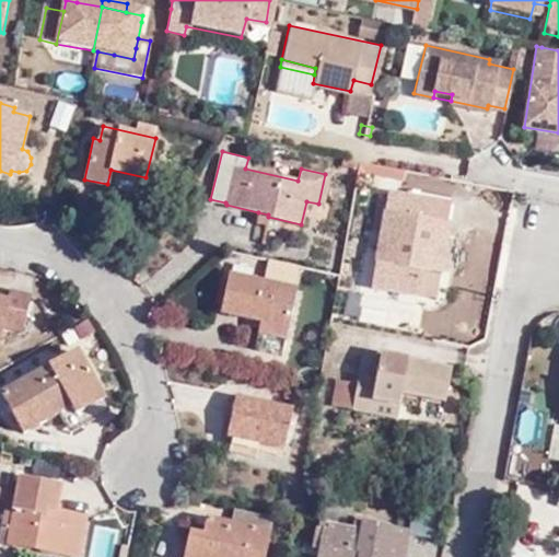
[(344,157),(342,163),(357,167),(358,160),(344,157)]
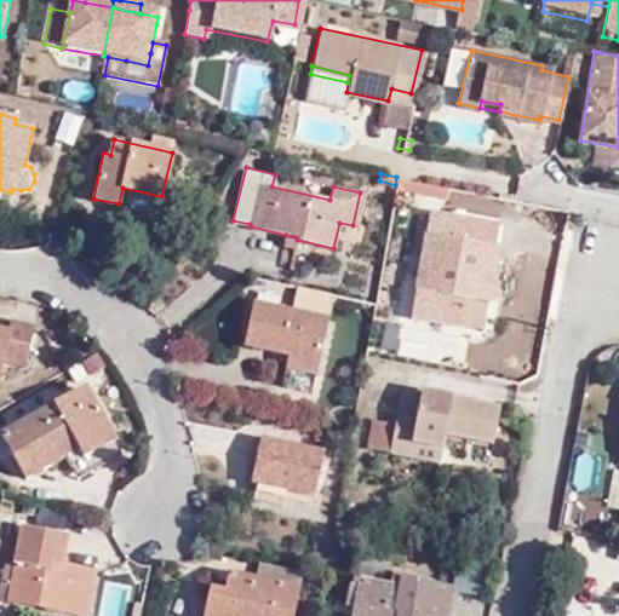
[(428,193),(429,183),(405,178),(402,188),(428,193)]
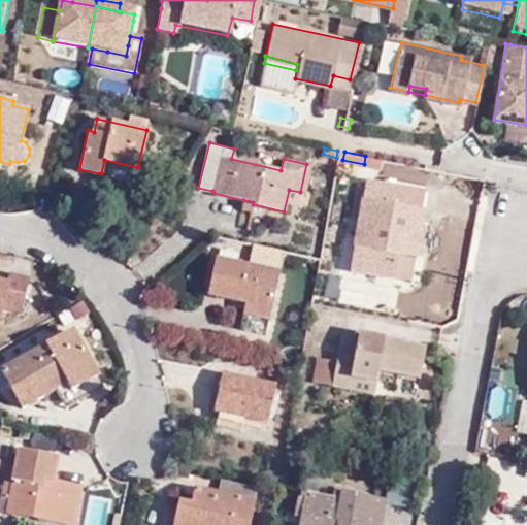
[(365,184),(350,267),(393,276),(398,254),(414,256),(422,207),(420,207),(425,189),(376,179),(375,185),(365,184)]
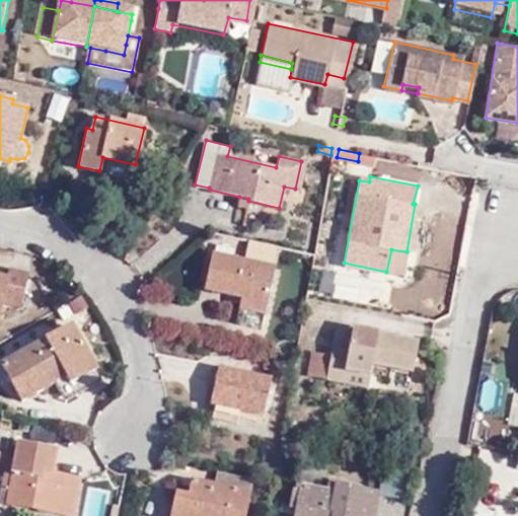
[(236,206),(246,208),(248,201),(248,199),(239,197),(236,206)]
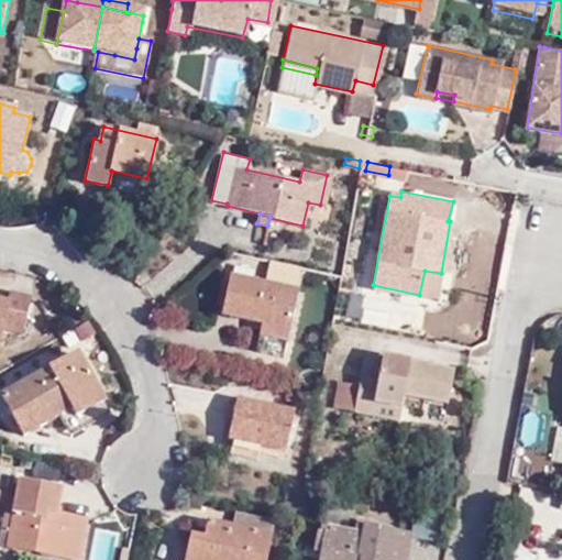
[(419,295),(437,298),(441,273),(425,271),(419,295)]
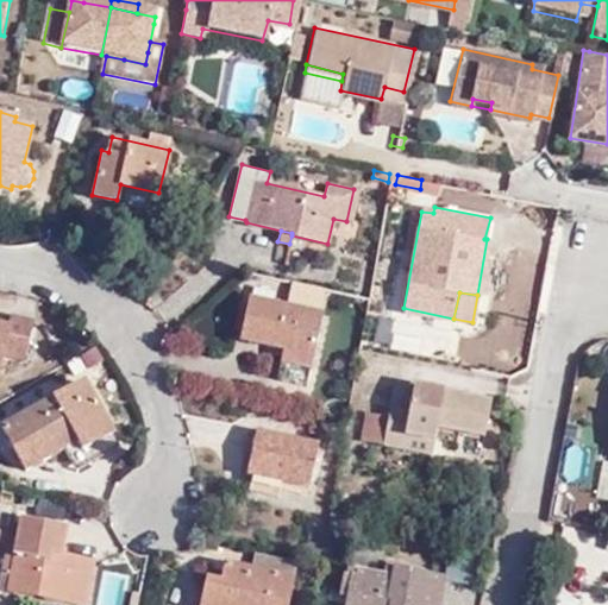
[(306,385),(320,313),(249,296),(239,338),(286,348),(279,379),(306,385)]
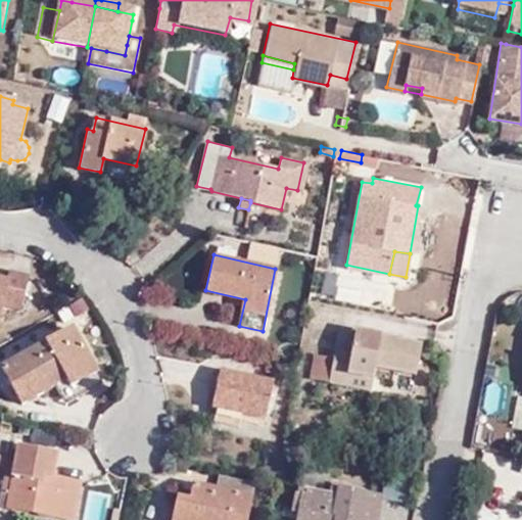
[(2,302),(19,305),(27,273),(9,269),(7,276),(0,274),(0,310),(2,302)]
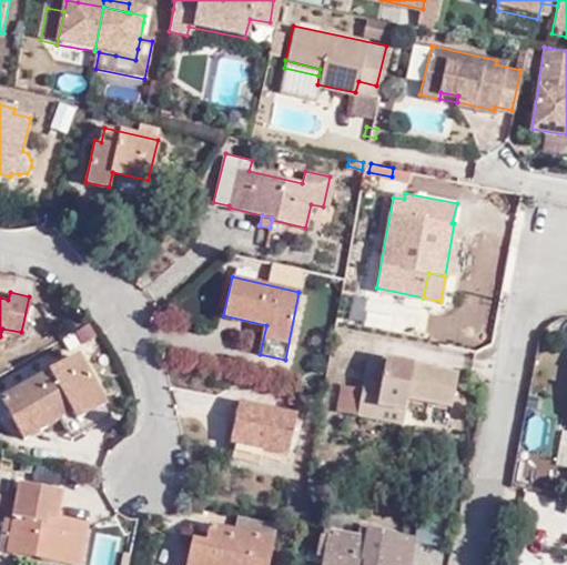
[(2,396),(23,436),(59,416),(70,410),(77,417),(103,403),(77,354),(2,396)]
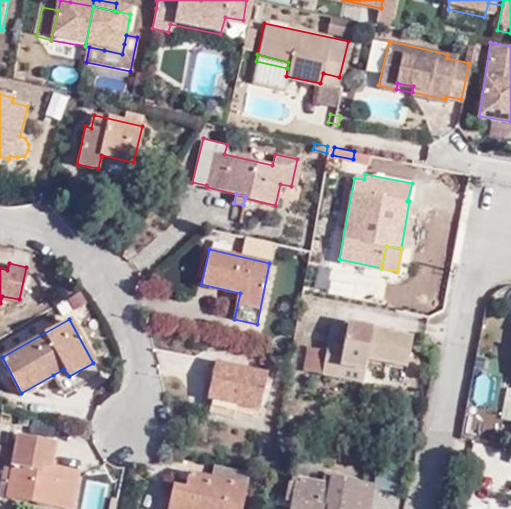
[(370,333),(371,327),(347,322),(344,336),(309,330),(302,367),(361,379),(366,357),(406,365),(412,336),(387,331),(385,336),(370,333)]
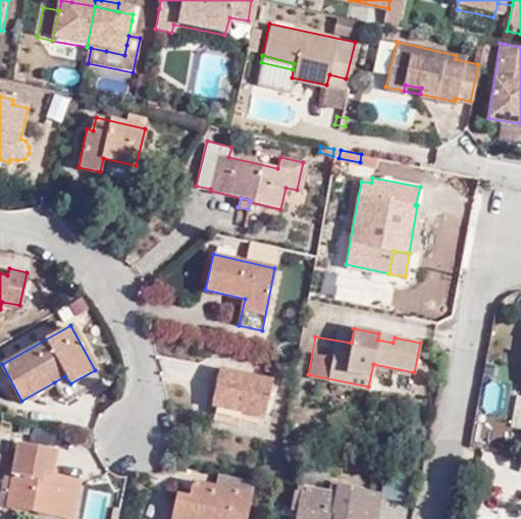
[(219,368),(211,405),(215,406),(260,416),(264,417),(272,380),(219,368)]
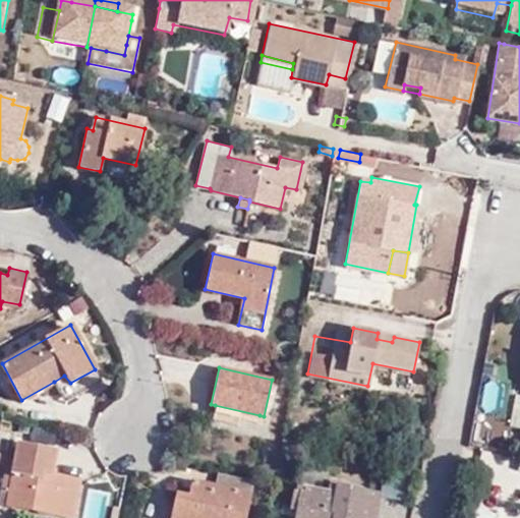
[(65,399),(100,379),(95,369),(70,383),(64,376),(54,382),(65,399)]
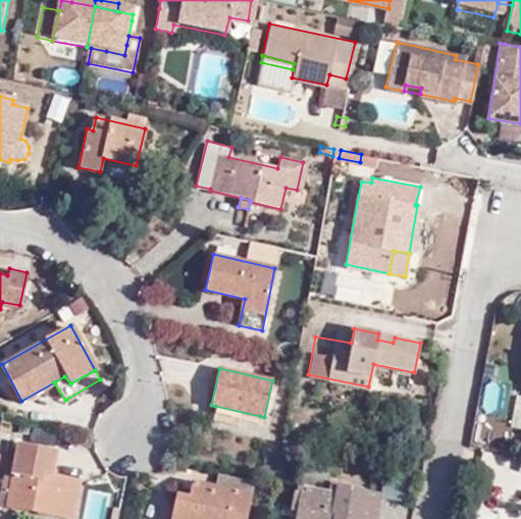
[(236,417),(259,423),(260,416),(215,406),(212,417),(235,421),(236,417)]
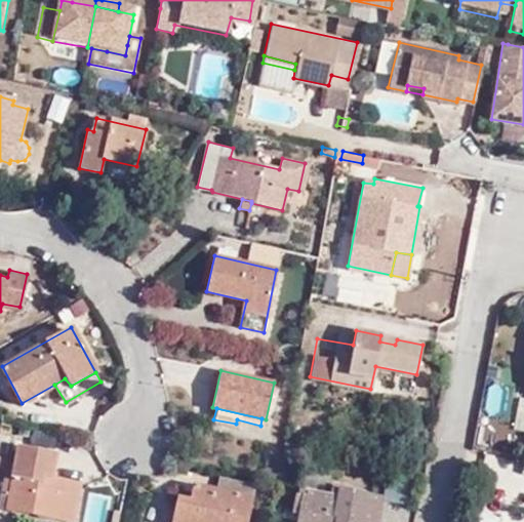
[(51,442),(0,430),(0,454),(46,465),(51,442)]
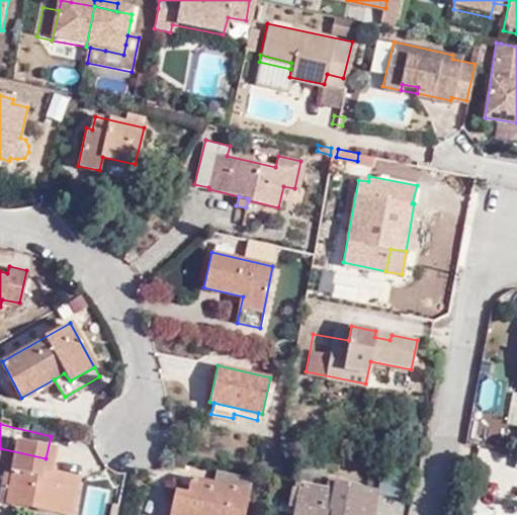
[(295,434),(281,432),(279,446),(291,448),(295,434)]
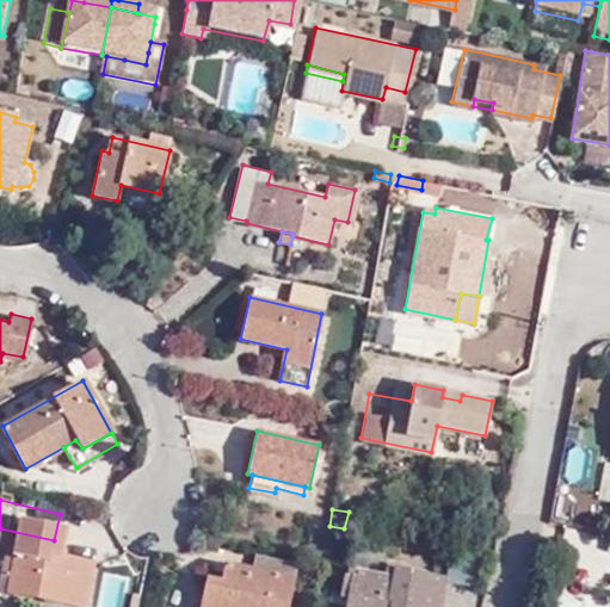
[(345,544),(349,530),(344,528),(330,526),(326,540),(345,544)]
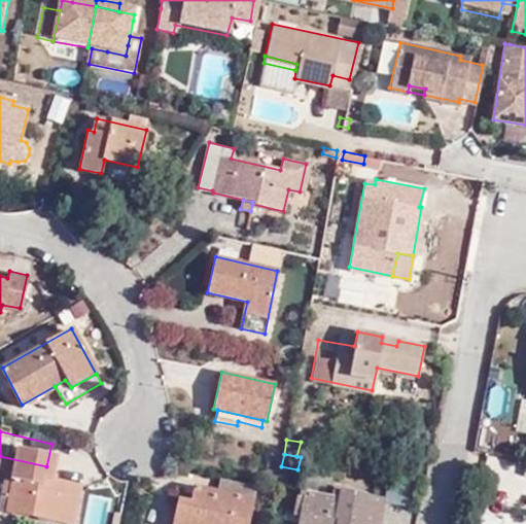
[(5,475),(0,494),(7,496),(11,476),(5,475)]
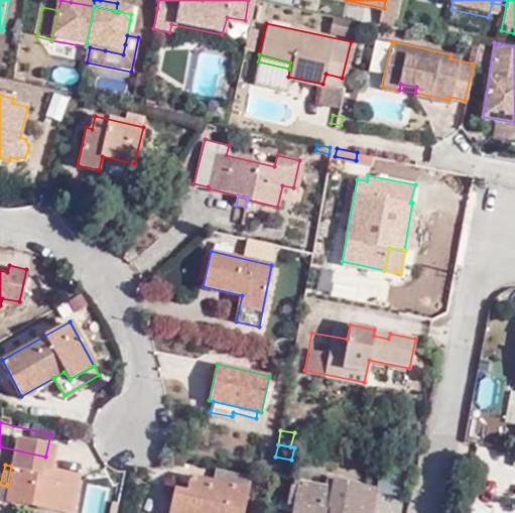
[(31,465),(30,470),(11,466),(7,486),(5,498),(71,511),(78,473),(31,465)]
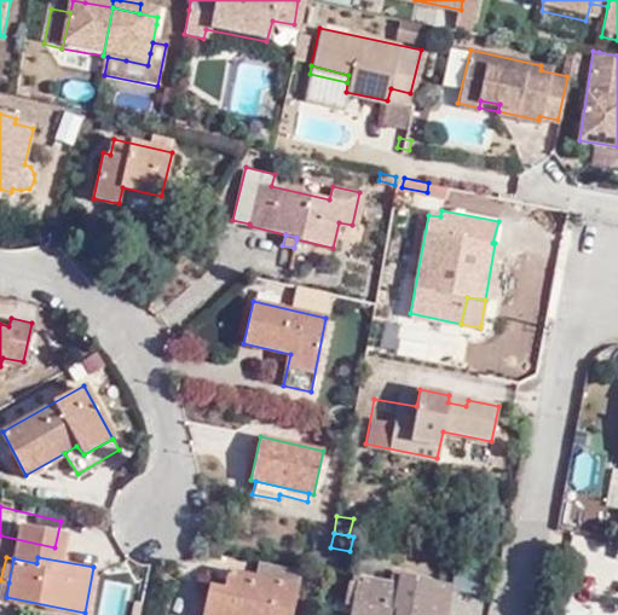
[(290,614),(298,585),(230,572),(226,589),(208,585),(201,614),(290,614)]
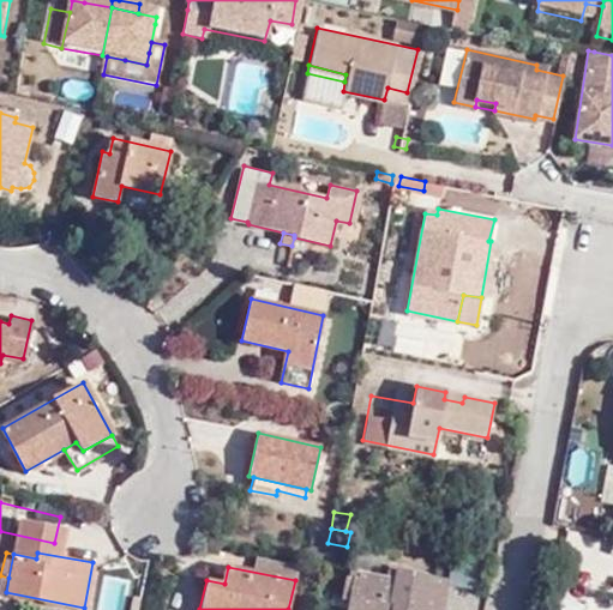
[(395,581),(356,574),(349,609),(439,609),(446,583),(396,573),(395,581)]
